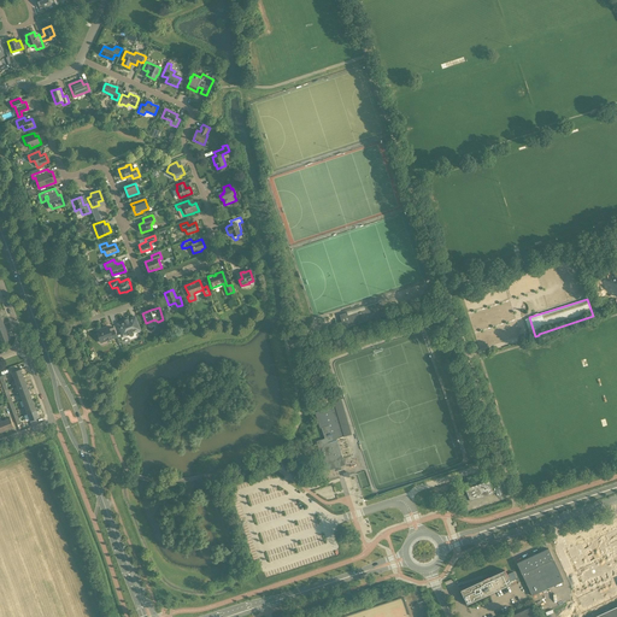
[(122,338),(129,335),(129,336),(130,336),(131,336),(133,336),(133,335),(134,335),(134,334),(134,333),(141,330),(137,322),(134,323),(133,318),(129,319),(128,318),(123,321),(124,321),(121,323),(121,325),(118,327),(122,338)]
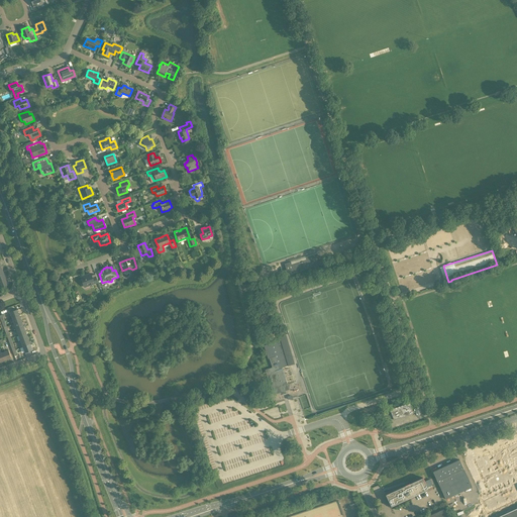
[(95,274),(92,276),(91,274),(81,277),(84,287),(90,284),(91,285),(98,282),(95,274)]
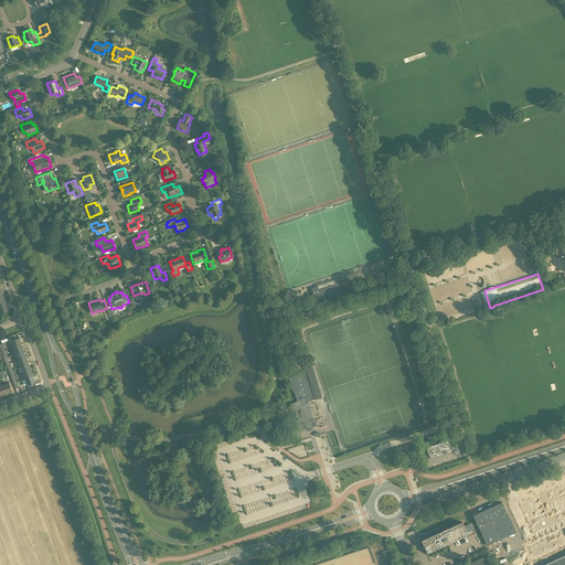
[(7,305),(0,307),(0,312),(1,315),(9,311),(7,305)]
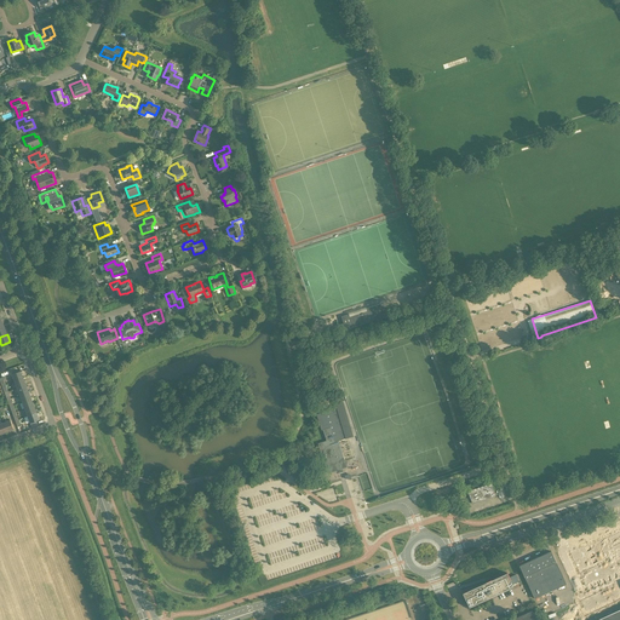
[(15,382),(23,378),(21,371),(12,374),(15,382)]
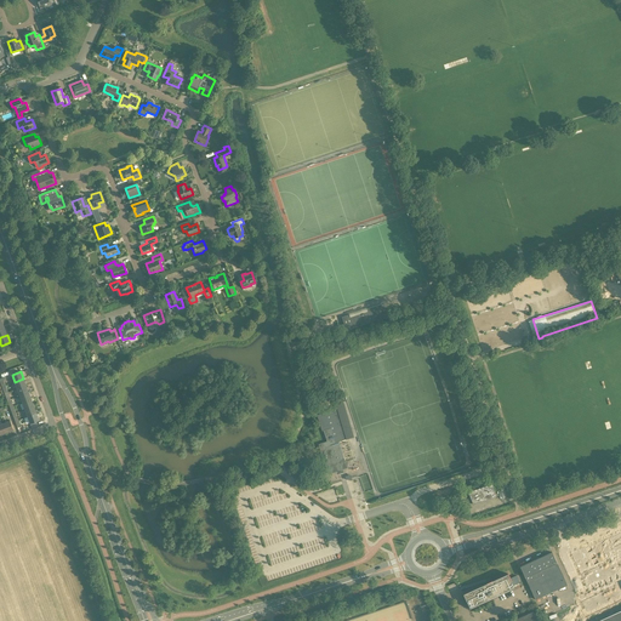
[(23,379),(15,382),(17,389),(27,386),(23,379)]
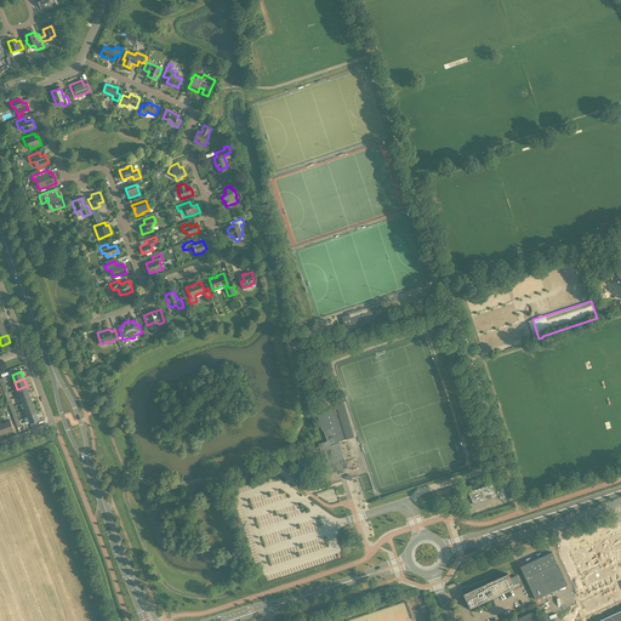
[(27,386),(17,389),(20,396),(29,392),(27,386)]
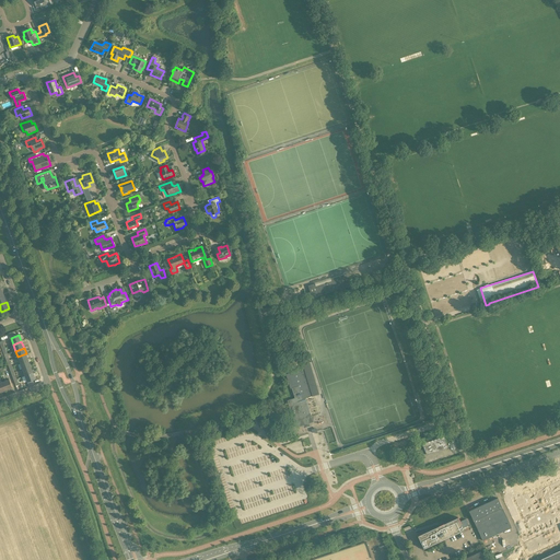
[(26,353),(18,357),(19,361),(16,362),(18,364),(20,363),(28,360),(26,353)]
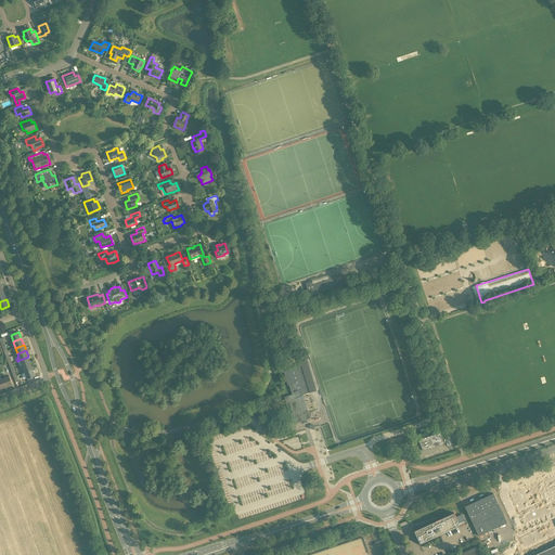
[(22,366),(30,363),(28,357),(20,360),(22,366)]
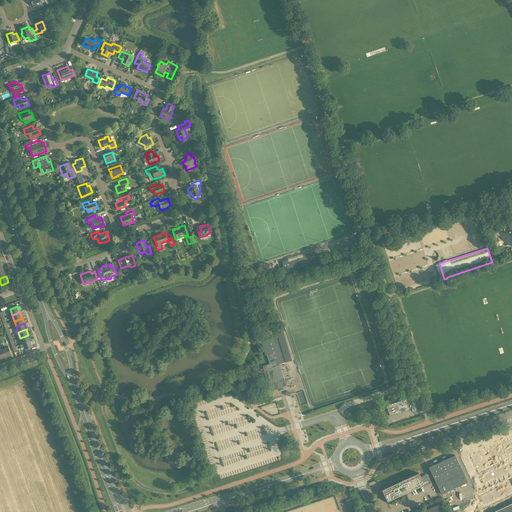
[(28,335),(20,338),(23,343),(30,341),(28,335)]
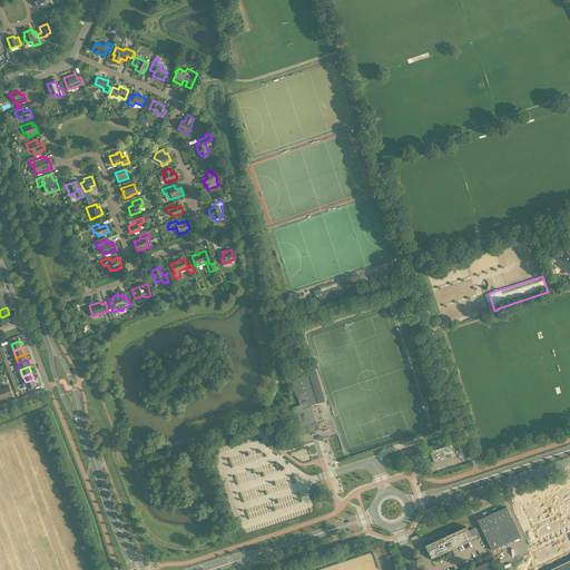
[(292,408),(301,435),(318,430),(311,405),(317,403),(310,375),(291,382),(295,395),(296,395),(300,405),(292,408)]
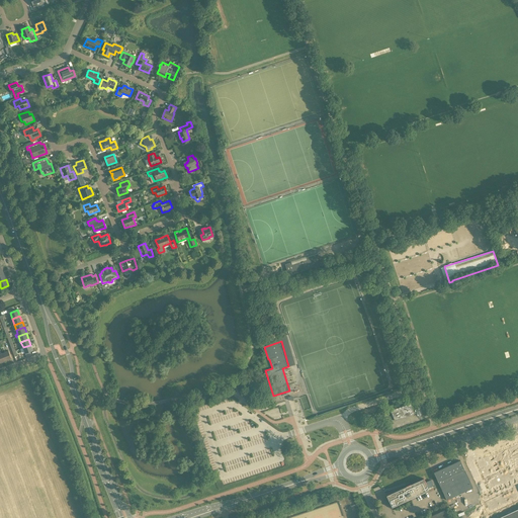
[(30,345),(23,347),(25,353),(26,358),(32,356),(30,351),(32,351),(30,345)]
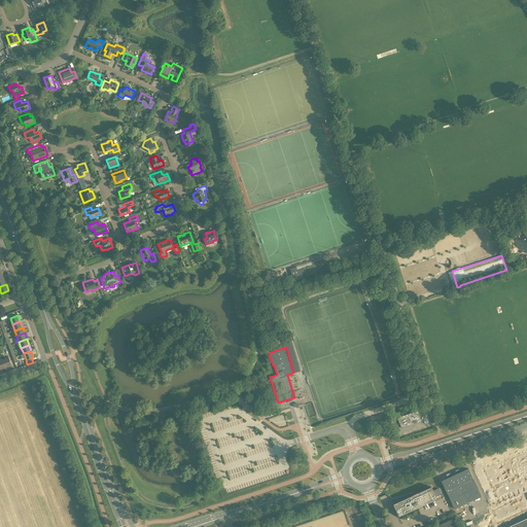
[(2,359),(5,367),(11,364),(8,357),(5,358),(3,353),(1,354),(3,359),(2,359)]
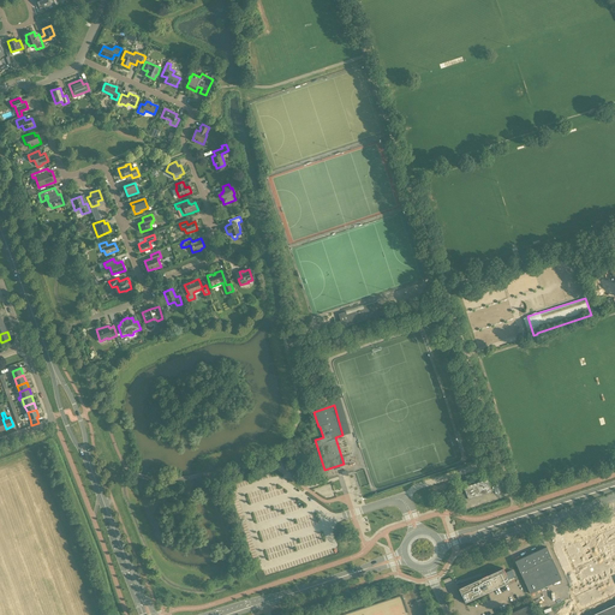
[(465,489),(467,500),(491,493),(488,482),(465,489)]
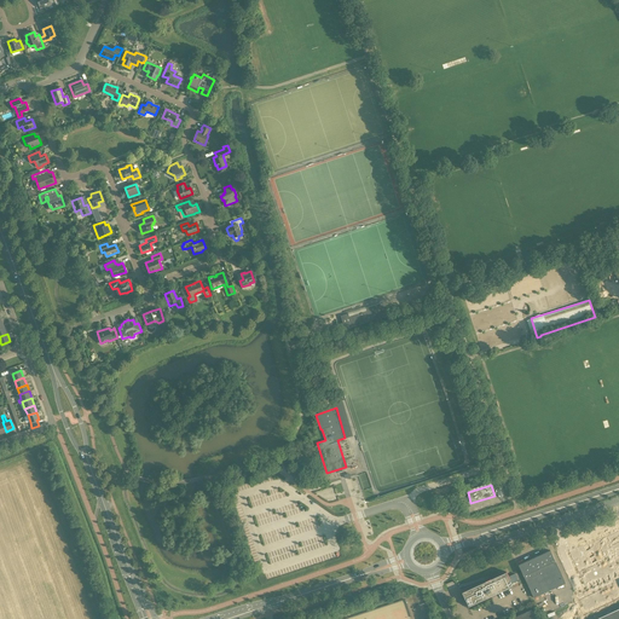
[(595,539),(576,545),(589,586),(579,589),(586,611),(618,599),(618,533),(596,541),(595,539)]
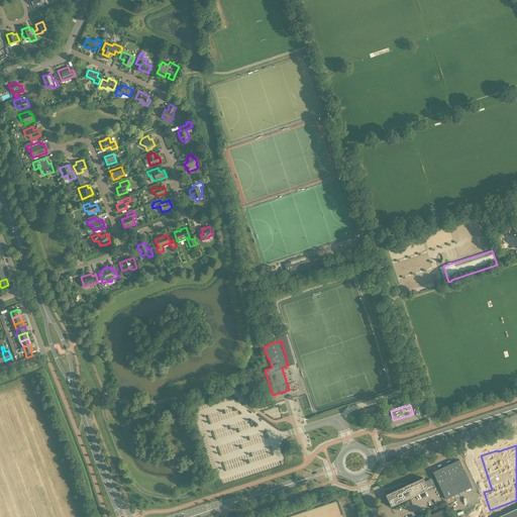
[(472,487),(459,459),(433,472),(445,499),(472,487)]
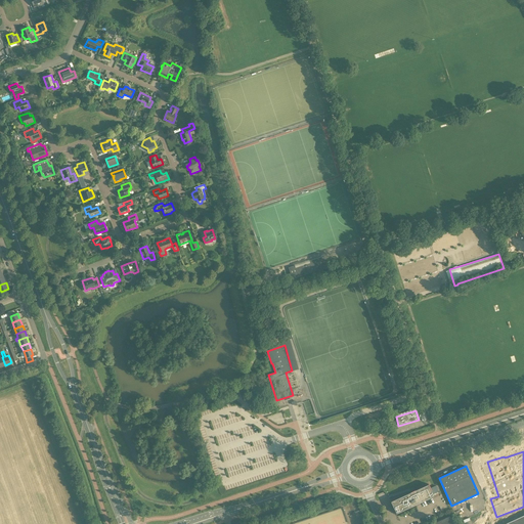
[(428,484),(391,501),(396,513),(434,496),(430,488),(428,484)]
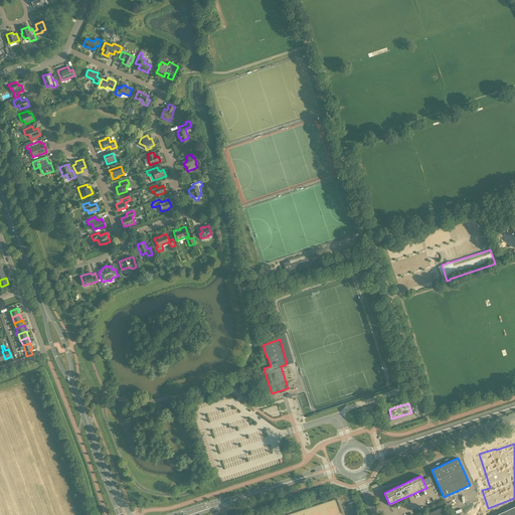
[(514,514),(514,506),(496,514),(514,514)]
